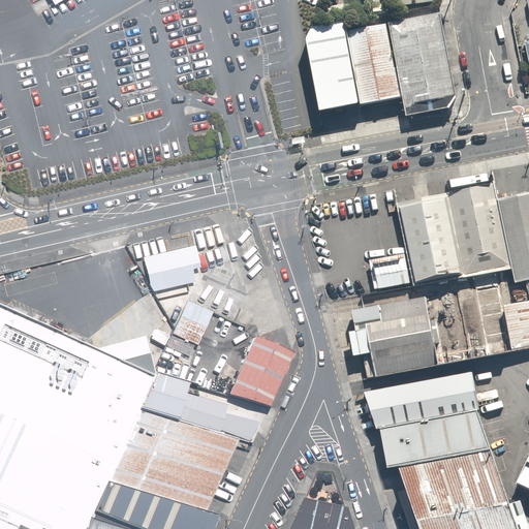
[(441,16),(389,26),(406,116),(458,105),(441,16)]
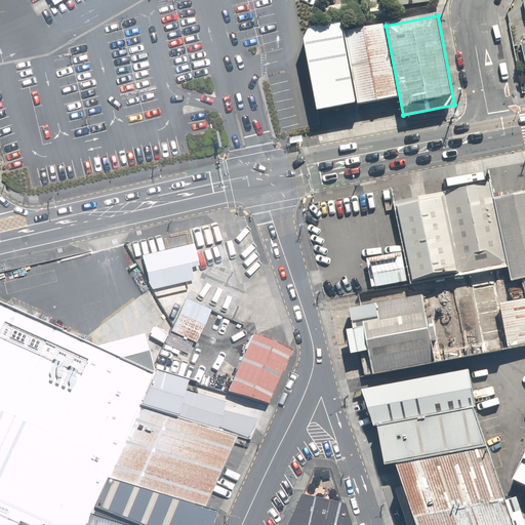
[(344,32),(357,103),(399,94),(386,25),(344,32)]
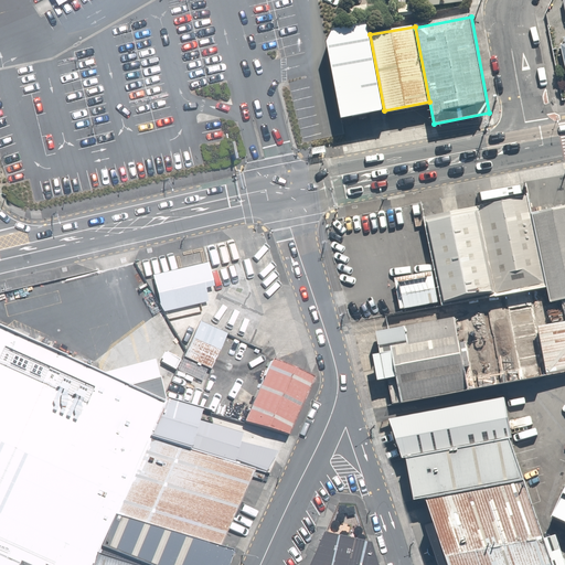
[(383,112),(366,28),(324,35),(340,120),(383,112)]
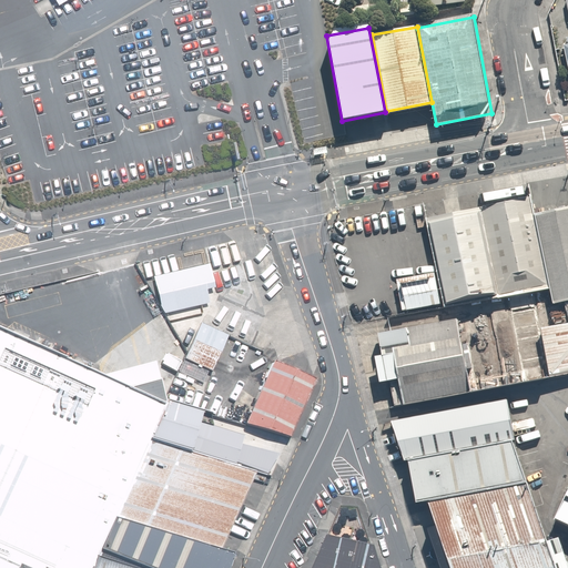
[(567,39),(558,41),(566,79),(567,84),(567,39)]
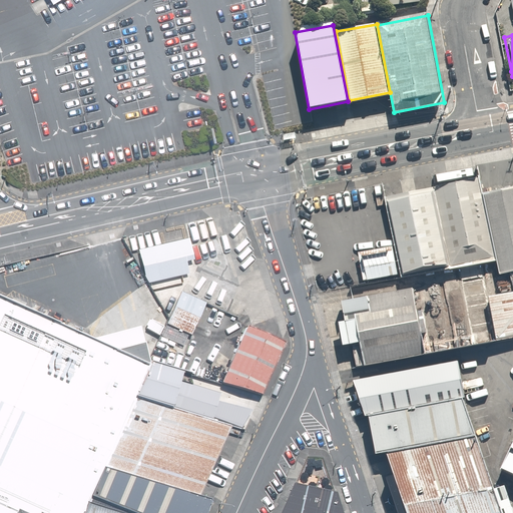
[(433,187),(450,269),(497,261),(482,194),(478,177),(433,187)]
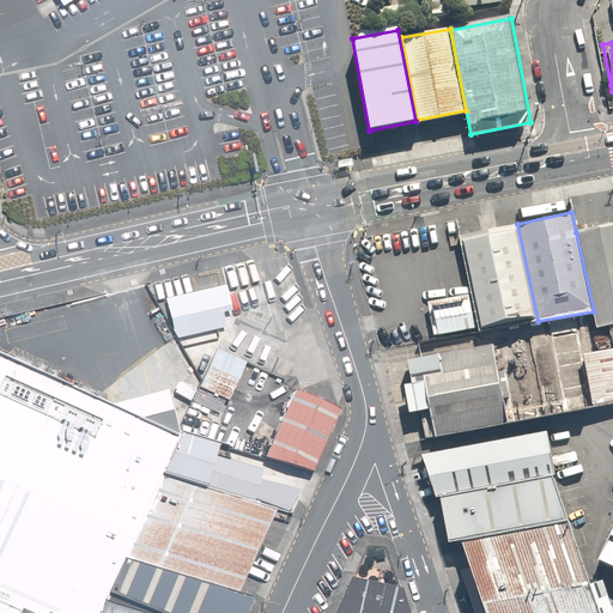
[(538,321),(517,224),(462,236),(481,329),(538,321)]
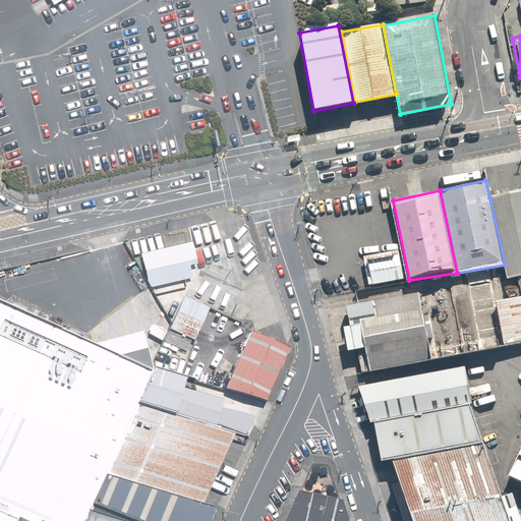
[(520,190),(489,197),(505,265),(507,278),(518,276),(520,275),(520,190)]
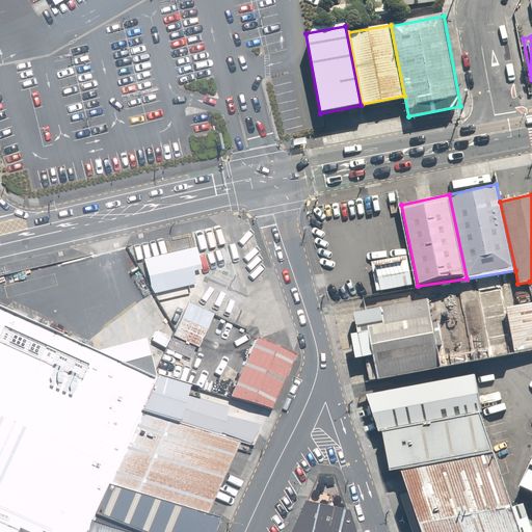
[(206,248),(156,261),(164,295),(206,286),(203,273),(211,271),(206,248)]
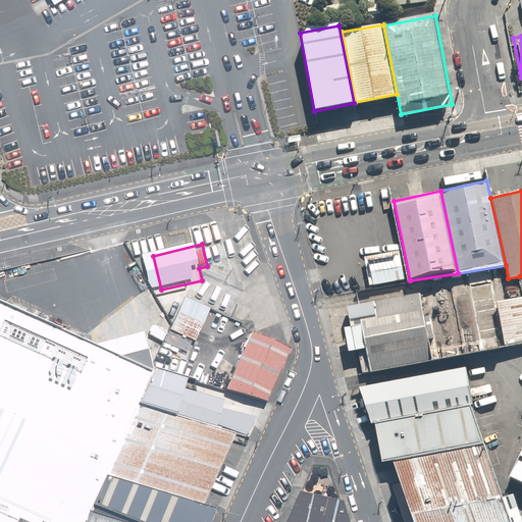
[(400,251),(365,257),(369,285),(405,279),(400,251)]
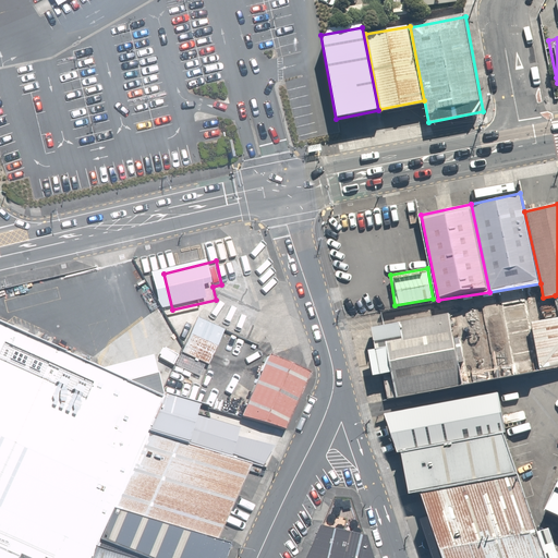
[(273,314),(222,291),(209,320),(237,332),(259,343),(273,314)]
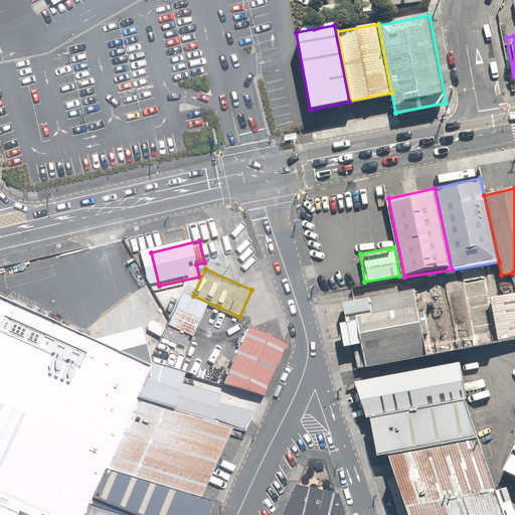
[(514,272),(512,273),(514,289),(514,291),(490,298),(499,342),(514,339),(514,272)]
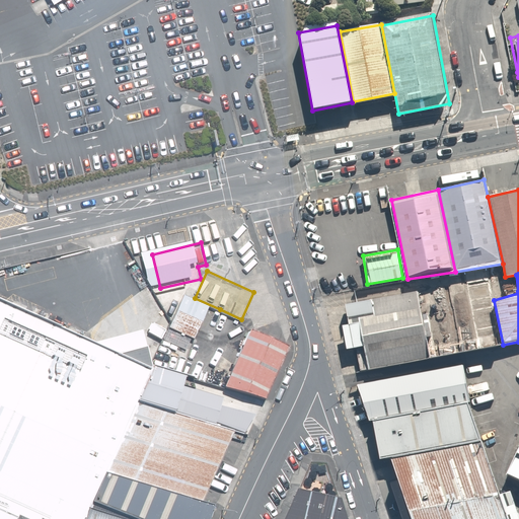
[(368,369),(430,358),(427,337),(432,336),(428,313),(422,314),(418,292),(345,304),(349,324),(342,325),(346,349),(364,346),(368,369)]
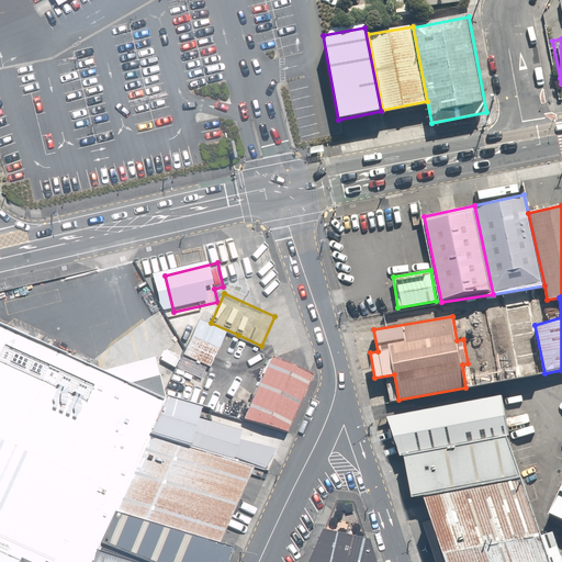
[(238,335),(211,323),(182,383),(211,396),(238,335)]
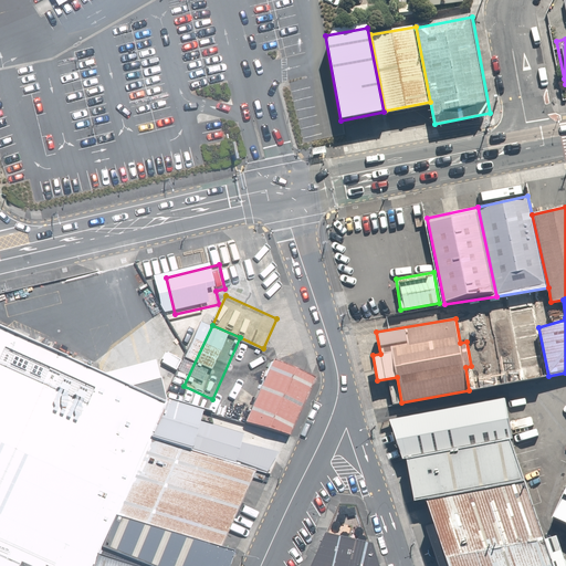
[(0,331),(0,565),(91,565),(161,400),(0,331)]
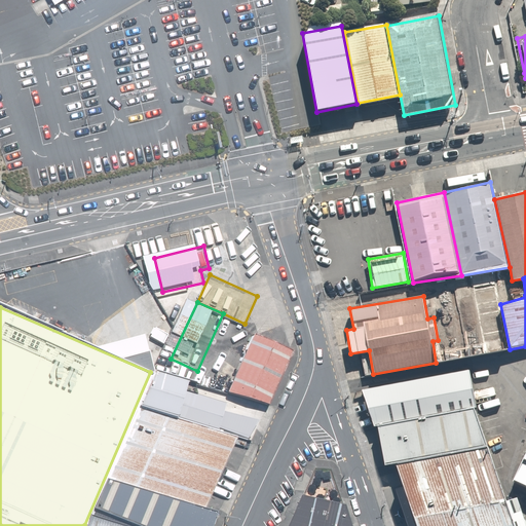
[(299,353),(261,336),(236,391),(276,403),(299,353)]
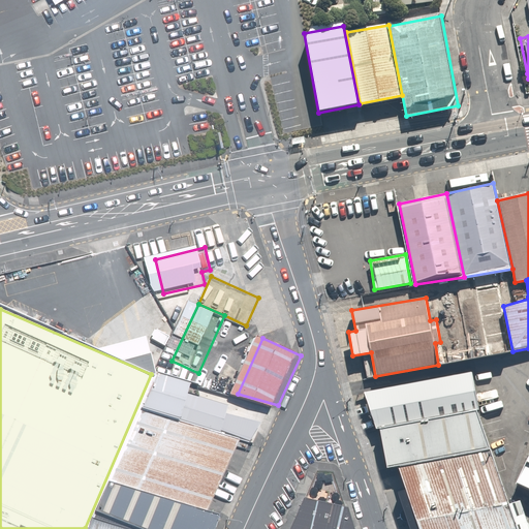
[(478,370),(376,390),(384,428),(387,428),(486,409),(478,370)]
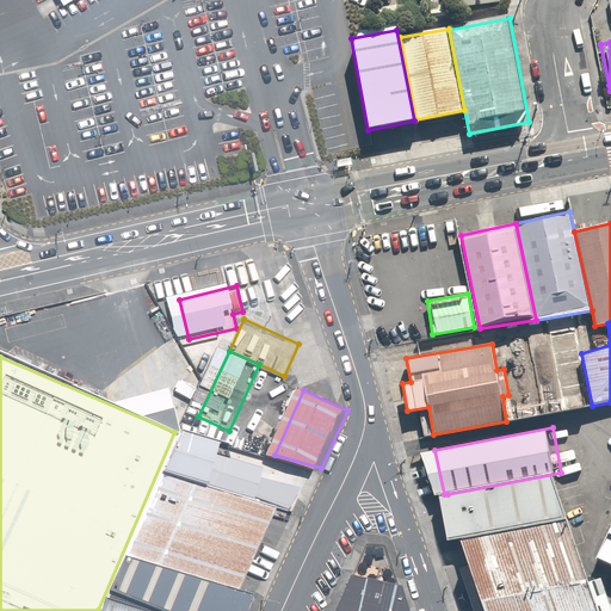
[(166,473),(278,511),(296,517),(303,497),(285,491),(267,485),(275,463),(181,433),(166,473)]
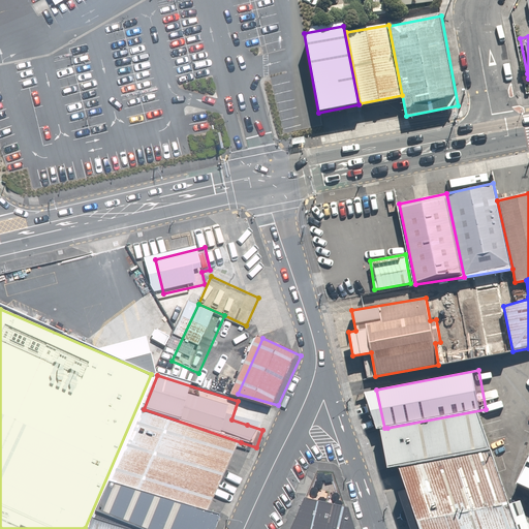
[(113,484),(216,517),(241,442),(144,409),(113,484)]
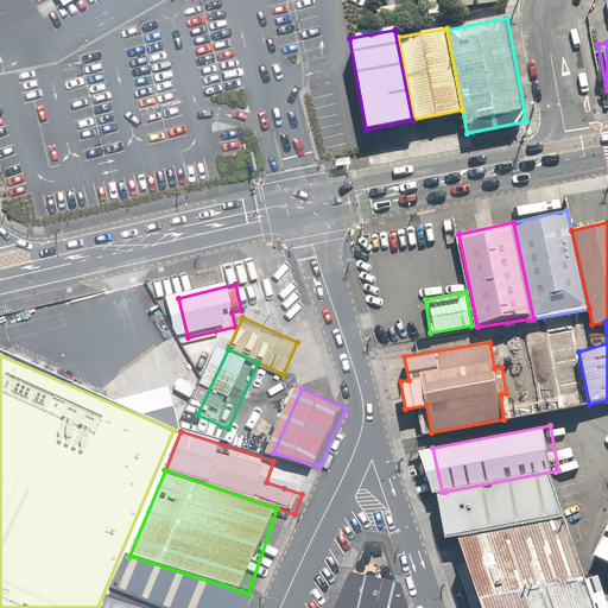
[(572,517),(558,470),(445,492),(454,538),(464,537),(572,517)]
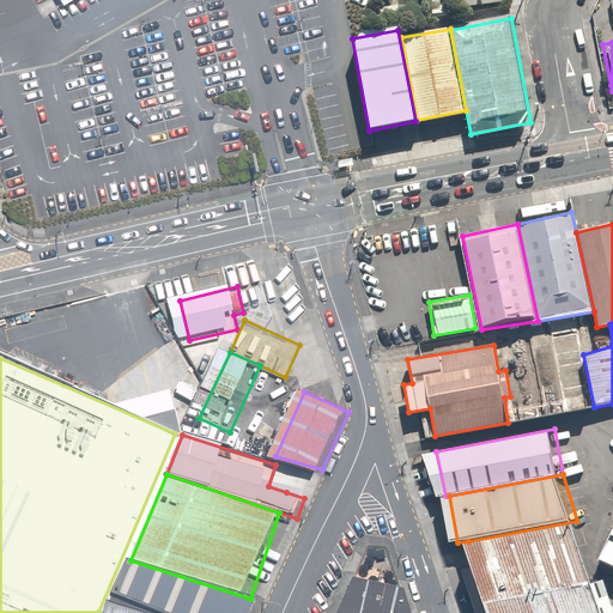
[(606,612),(577,521),(468,541),(495,612),(606,612)]
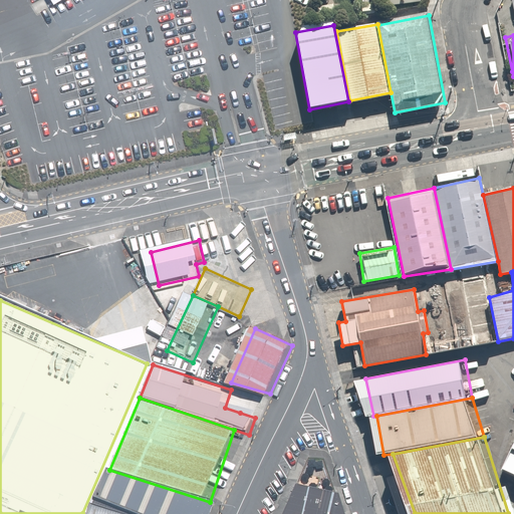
[(513,442),(502,468),(513,474),(513,442)]
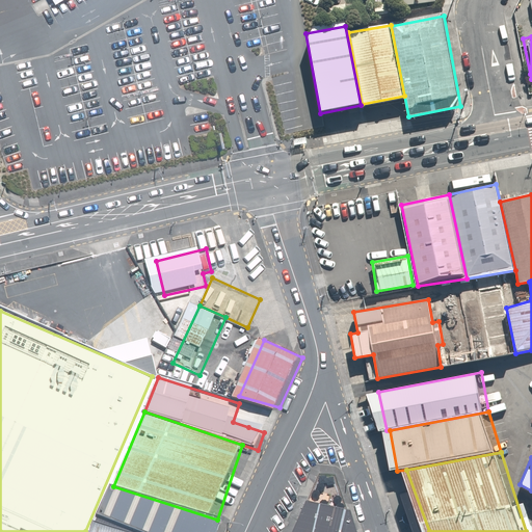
[(113,486),(98,525),(121,531),(216,531),(217,520),(113,486)]
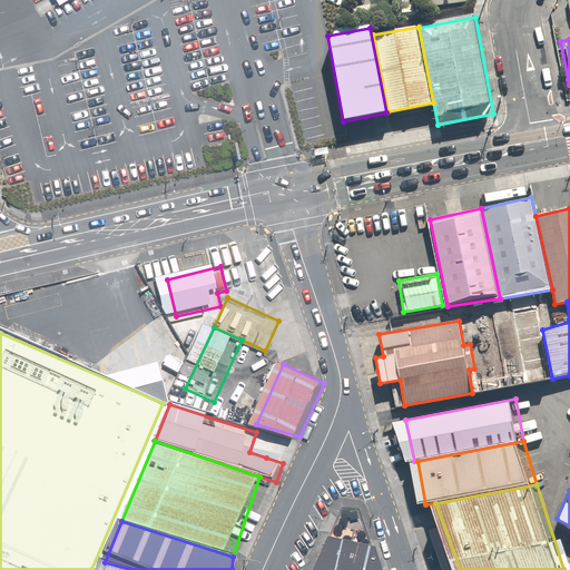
[(313,569),(386,569),(380,551),(323,542),(313,569)]
